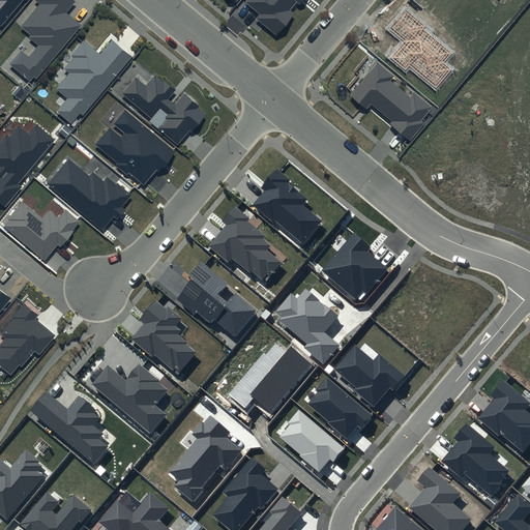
[(0,0),(0,25),(1,27),(23,0),(26,0),(0,0)]
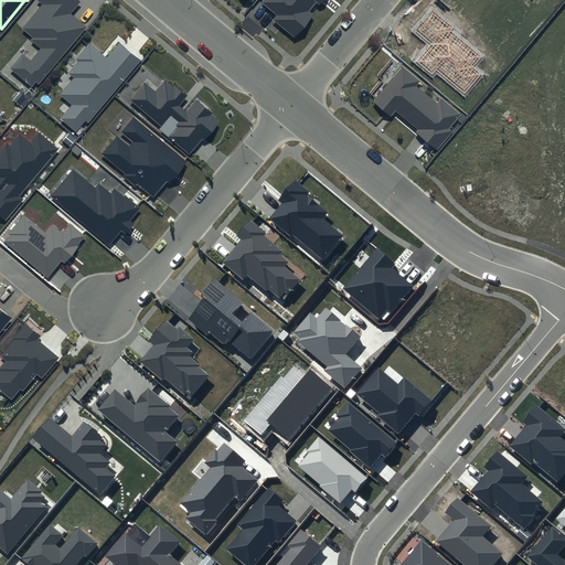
[(81,1),(78,0),(38,0),(43,3),(22,29),(32,38),(30,41),(40,49),(31,60),(22,53),(10,67),(32,86),(36,82),(39,84),(86,28),(70,14),(81,1)]
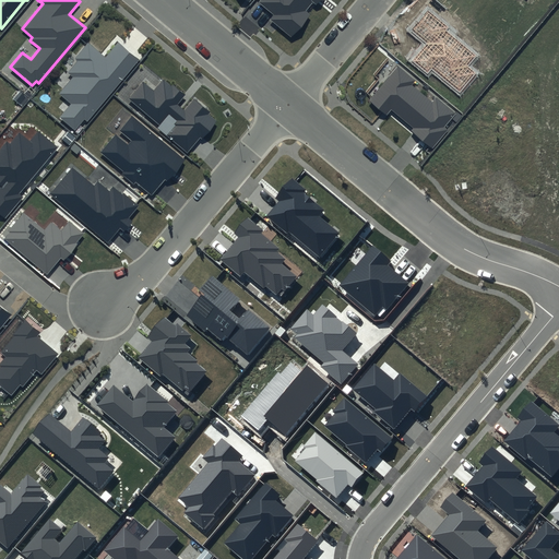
[(261,0),(260,2),(275,14),(271,20),(292,36),(310,13),(307,11),(313,2),(317,6),(320,0),(261,0)]
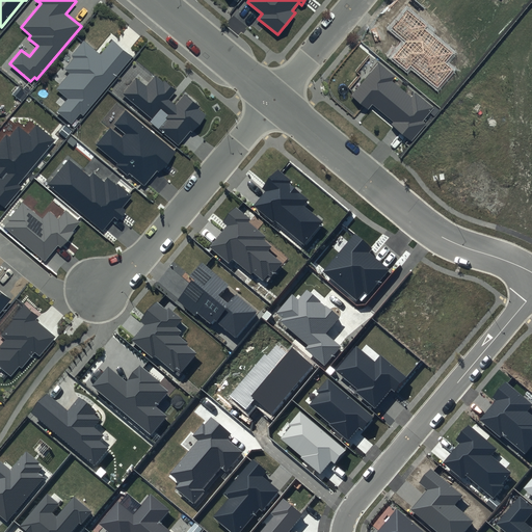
[(427,26),(407,8),(390,28),(405,42),(393,57),(406,70),(410,64),(437,87),(453,70),(446,63),(454,53),(425,29),(427,26)]
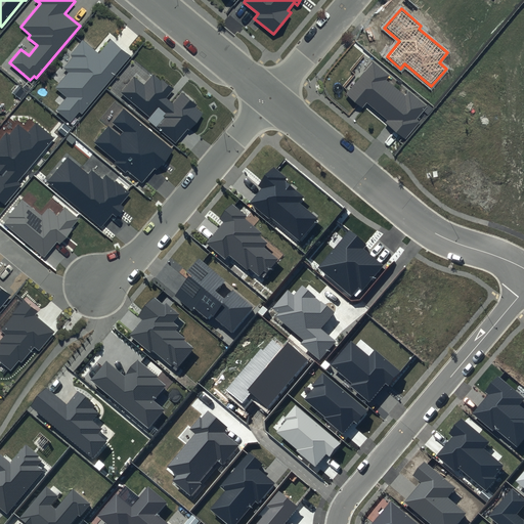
[(131,55),(111,39),(98,53),(83,40),(71,55),(73,56),(63,68),(69,73),(54,88),(66,98),(56,110),(71,122),(79,112),(82,115),(131,55)]
